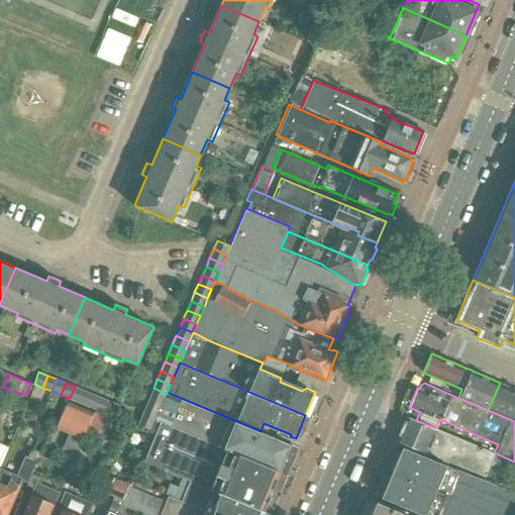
[(514,421),(514,388),(500,383),(488,410),(514,421)]
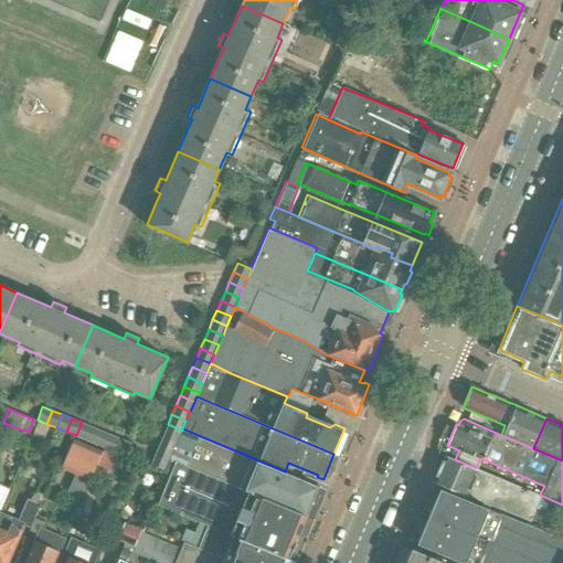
[(86,439),(91,426),(82,422),(76,435),(86,439)]
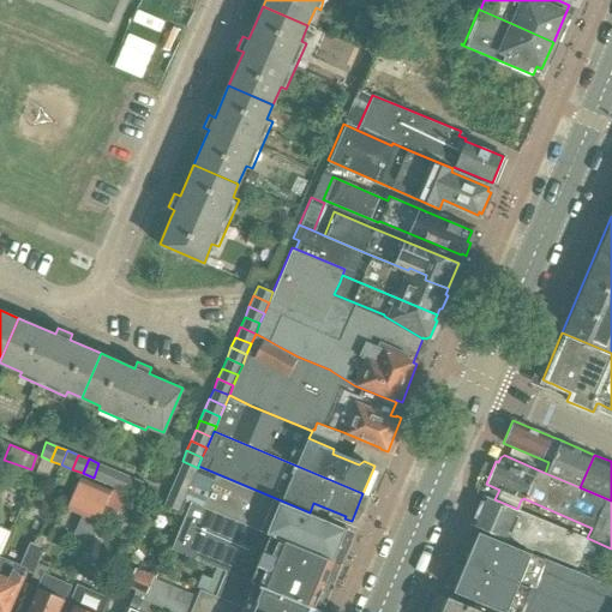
[(183,461),(178,472),(193,478),(198,468),(183,461)]
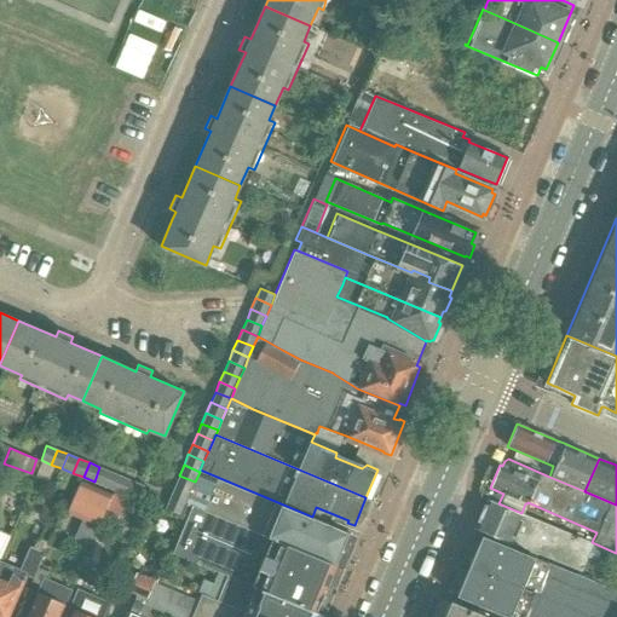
[(104,486),(110,471),(99,467),(94,482),(104,486)]
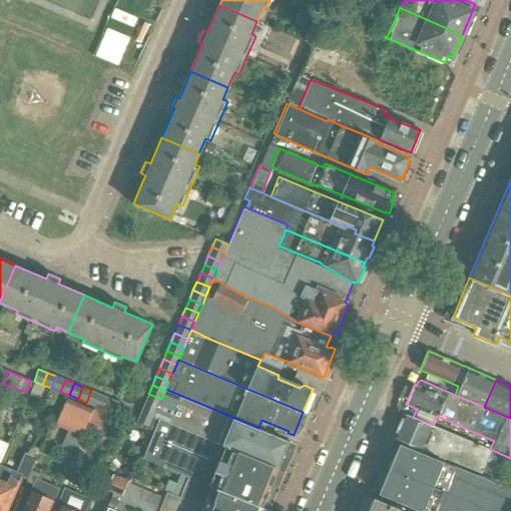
[(153,416),(153,417),(286,471),(295,448),(265,435),(266,432),(259,428),(165,389),(165,391),(161,399),(157,408),(153,416)]
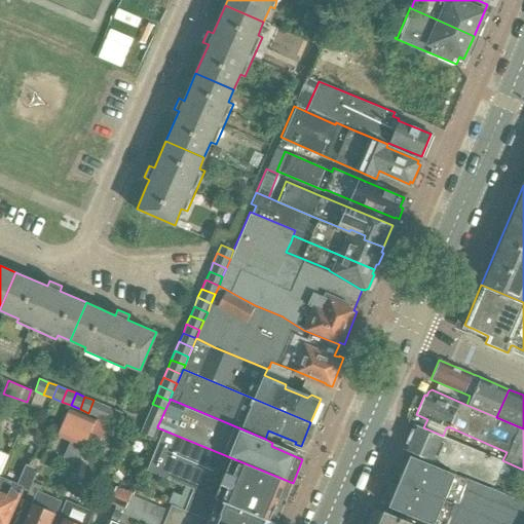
[(98,416),(103,404),(94,400),(88,413),(98,416)]
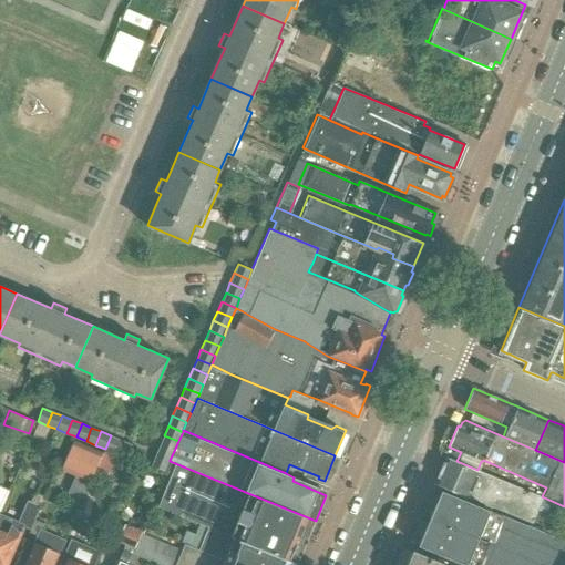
[(115,453),(121,440),(111,435),(105,449),(115,453)]
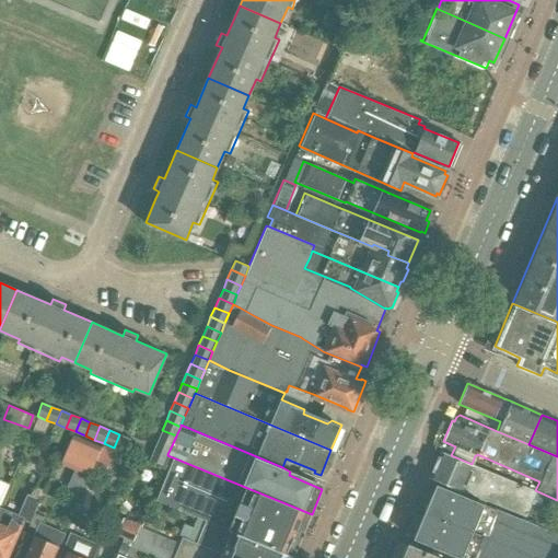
[(162,430),(158,439),(172,445),(176,436),(162,430)]
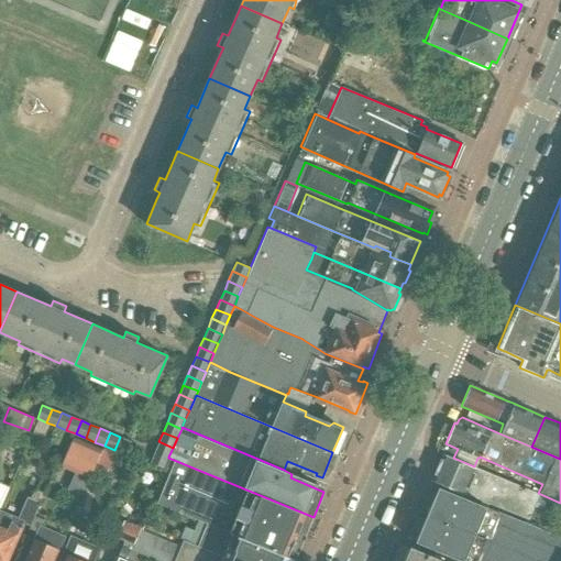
[(124,453),(130,440),(120,437),(114,450),(124,453)]
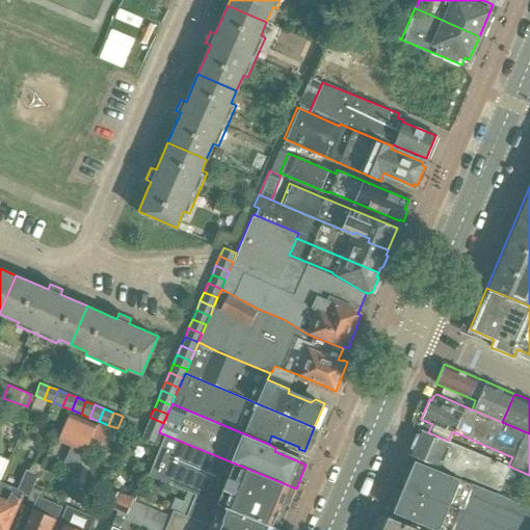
[(96,451),(105,425),(74,414),(64,440),(96,451)]
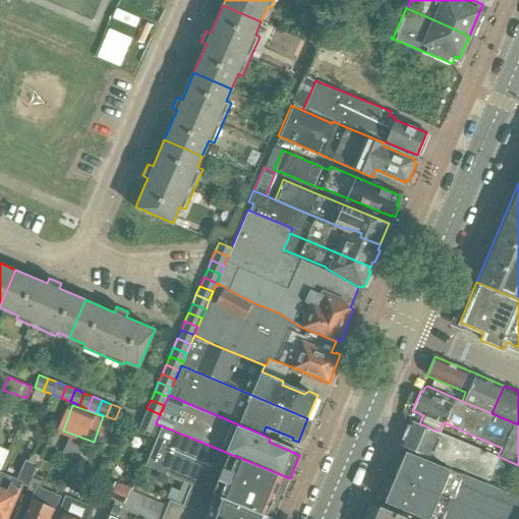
[(147,408),(142,417),(156,422),(160,414),(147,408)]
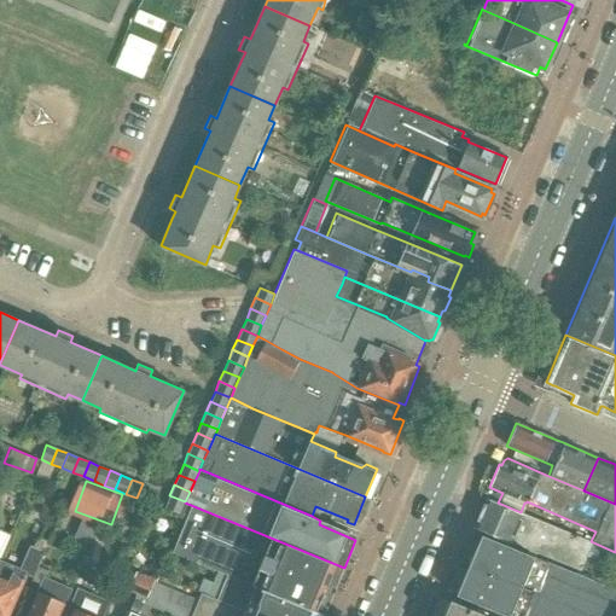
[(169,495),(166,505),(178,511),(179,517),(185,503),(185,501),(169,495)]
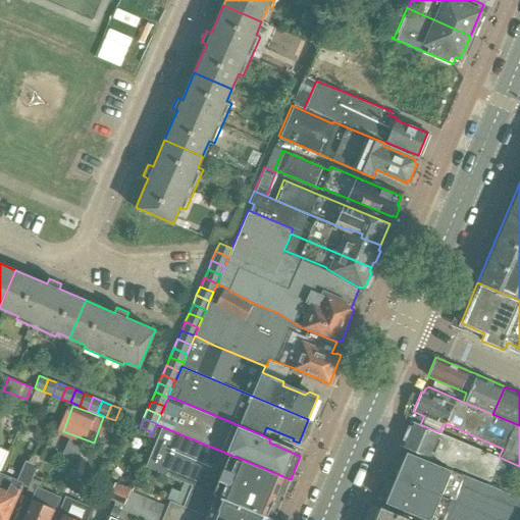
[(400,444),(489,480),(498,458),(439,432),(420,424),(410,420),(400,444)]
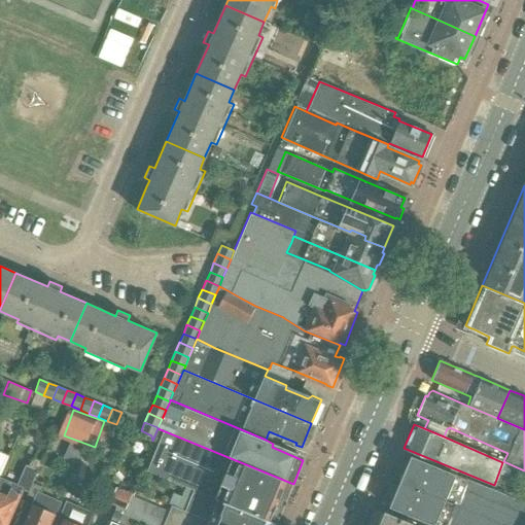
[(158,443),(146,469),(184,486),(180,495),(172,491),(167,503),(170,504),(184,511),(207,520),(216,498),(233,504),(277,522),(293,484),(158,428),(152,441),(158,443)]
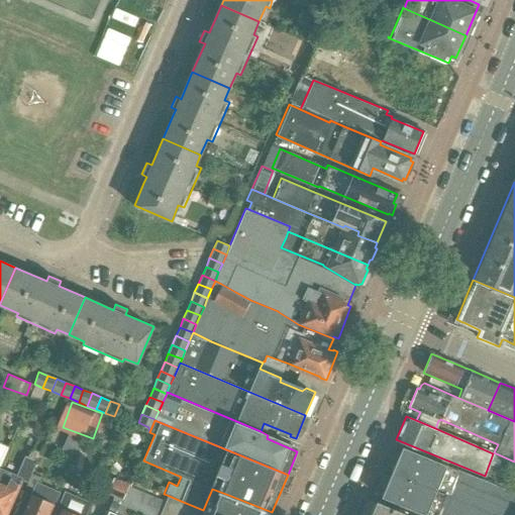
[(510,514),(514,505),(514,494),(401,445),(391,471),(494,514),(510,514)]
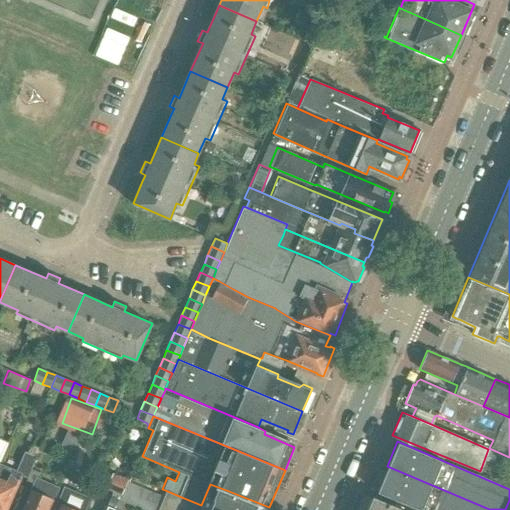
[(0,509),(3,509),(19,474),(26,477),(29,470),(35,456),(23,451),(15,470),(0,463),(0,509)]
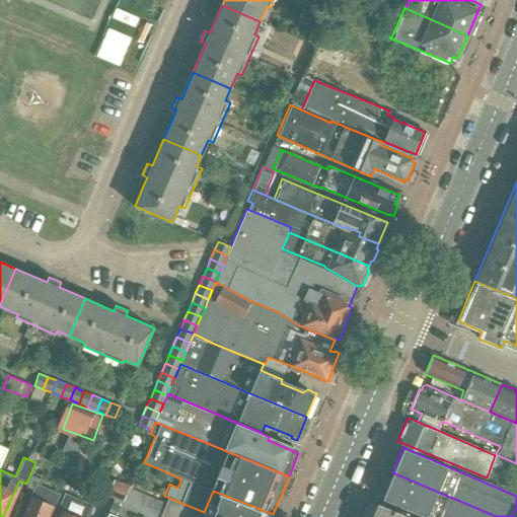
[(382,498),(428,516),(496,516),(392,472),(382,498)]
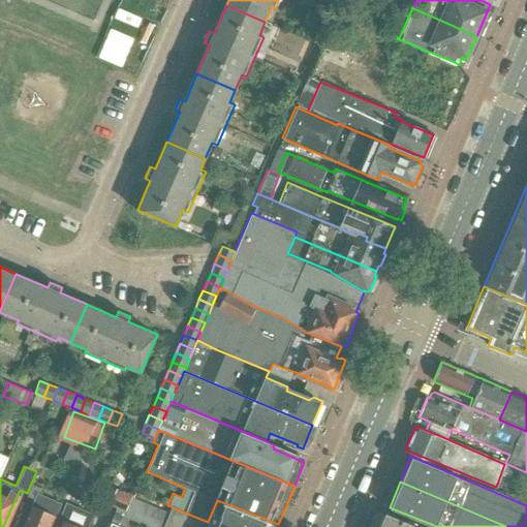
[(119,526),(120,526),(123,519),(131,497),(132,495),(115,488),(107,504),(116,507),(110,523),(111,523),(109,526),(119,526)]
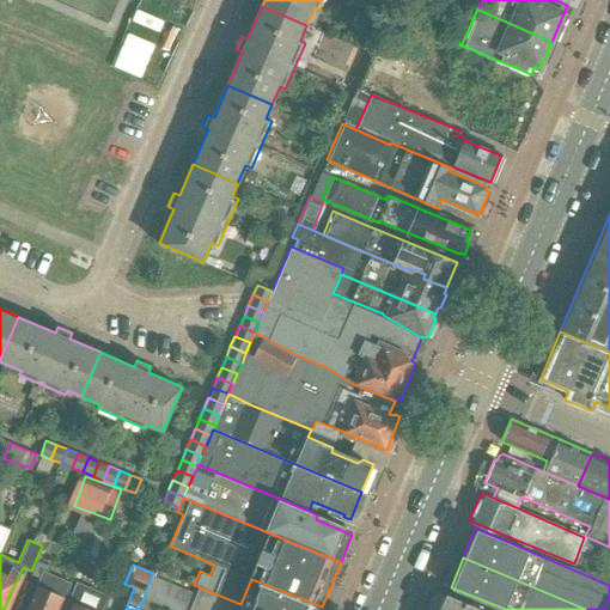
[(30,598),(24,609),(56,609),(67,586),(37,573),(26,597),(30,598)]
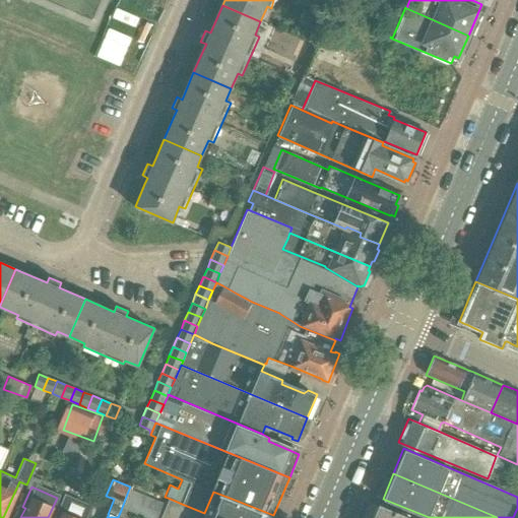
[(129,489),(121,510),(129,514),(138,517),(215,517),(204,513),(182,504),(168,498),(166,504),(129,489)]
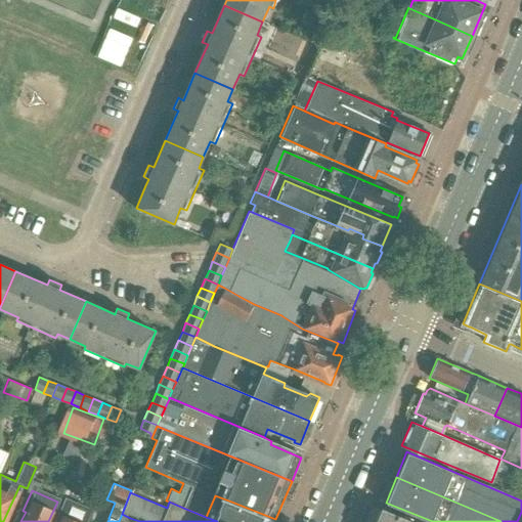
[(215,495),(206,517),(217,521),(274,521),(275,519),(231,502),(215,495)]
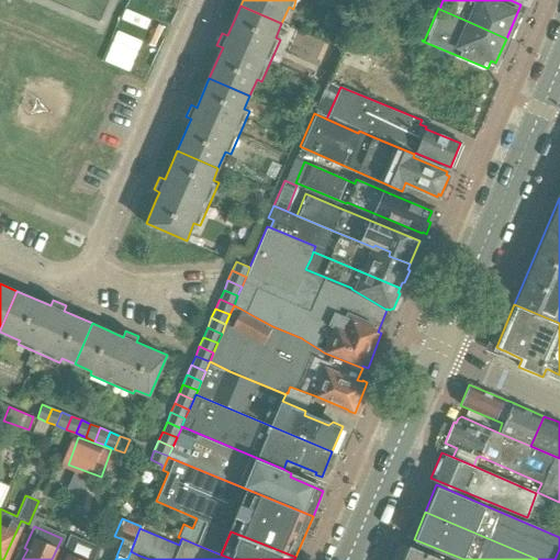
[(90,559),(97,548),(69,537),(64,550),(59,559),(90,559)]
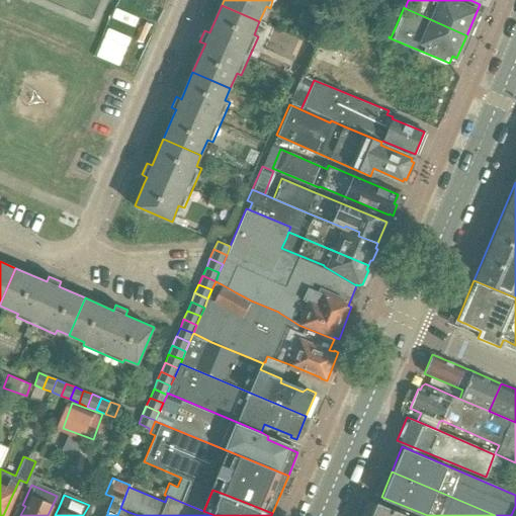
[(411,515),(376,502),(370,515),(411,515)]
